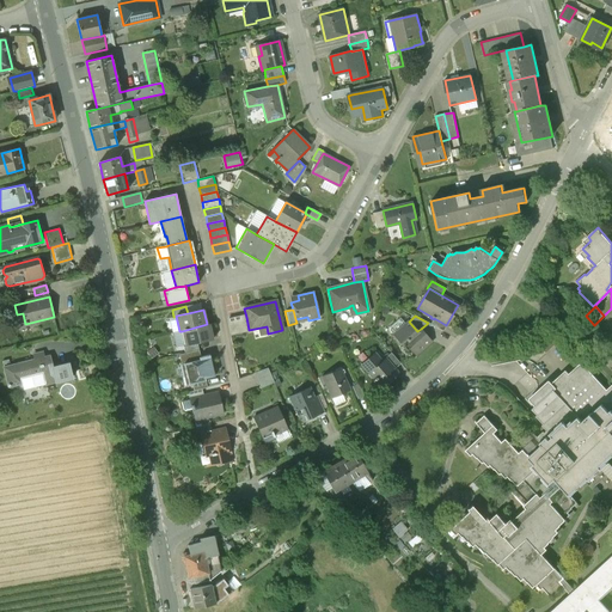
[(246,317),(227,320),(230,335),(249,330),(246,317)]
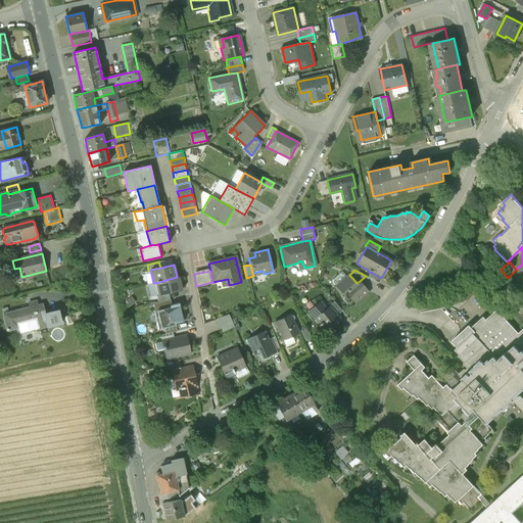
[(381,278),(371,272),(371,273),(368,278),(378,283),(381,278)]
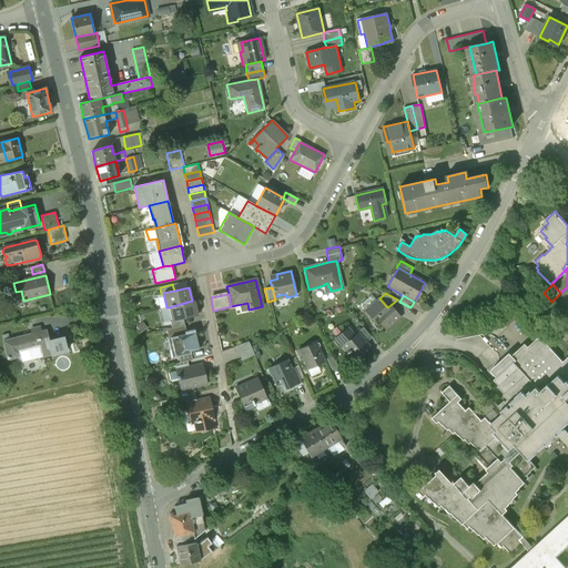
[(387,307),(379,298),(376,301),(374,297),(371,297),(363,304),(362,307),(365,311),(373,318),(376,315),(383,322),(381,324),(386,330),(401,317),(391,305),(387,307)]
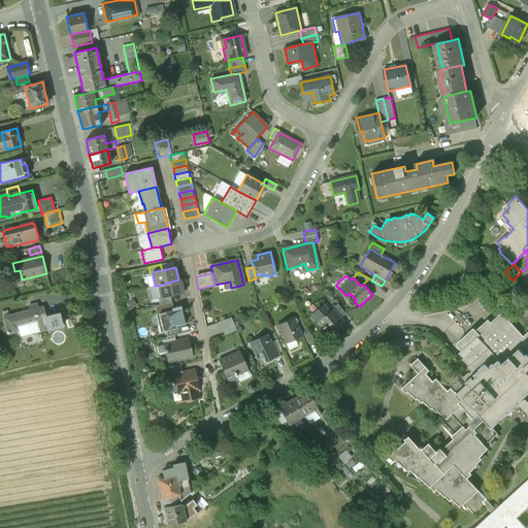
[(178,279),(157,286),(159,298),(170,296),(184,293),(180,279),(178,279)]
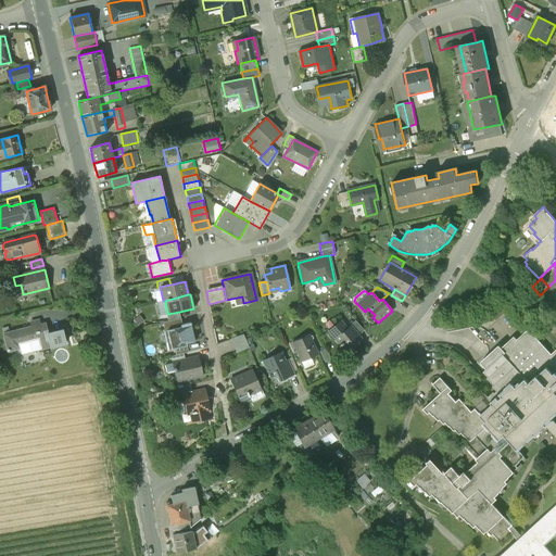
[(167,314),(166,315),(167,320),(180,318),(179,312),(167,314)]
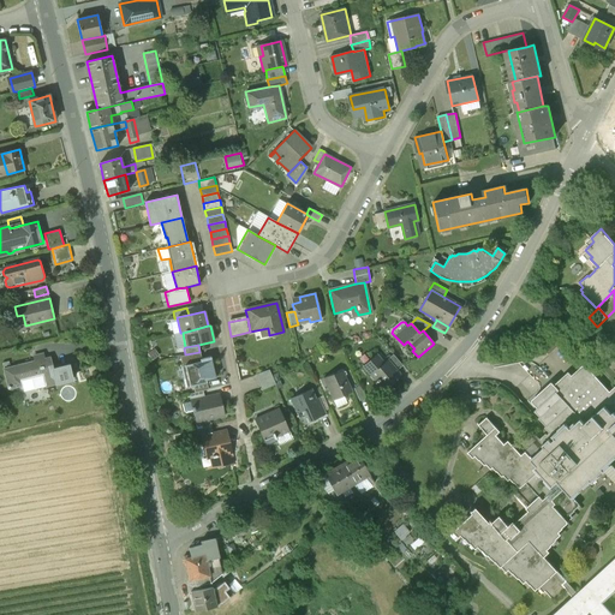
[(199,359),(201,359),(199,352),(185,354),(179,357),(181,366),(184,365),(199,362),(199,359)]
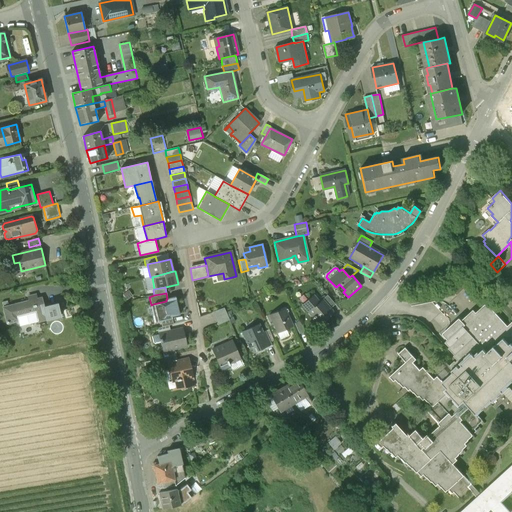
[(320,302),(313,295),(301,305),(312,317),(311,318),(312,319),(313,319),(317,324),(332,311),(330,308),(323,299),(320,302)]
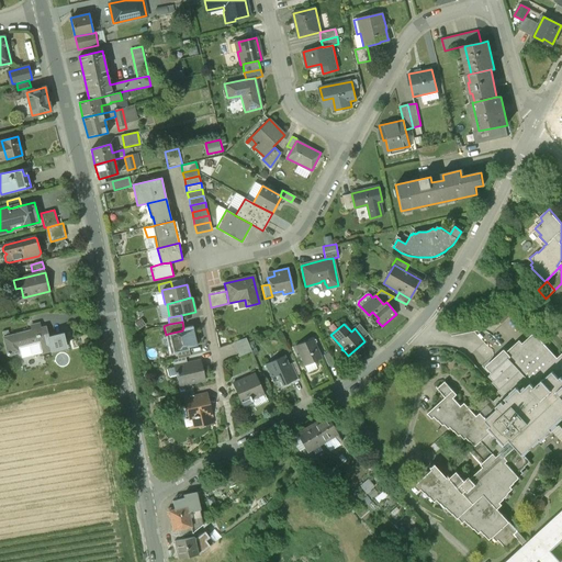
[(368,334),(359,324),(355,328),(362,338),(368,334)]
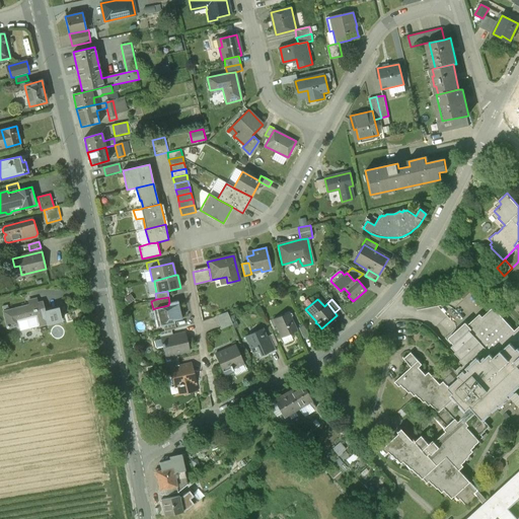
[(168,305),(155,308),(159,325),(162,325),(174,322),(173,320),(181,318),(177,301),(169,303),(168,303),(168,305)]
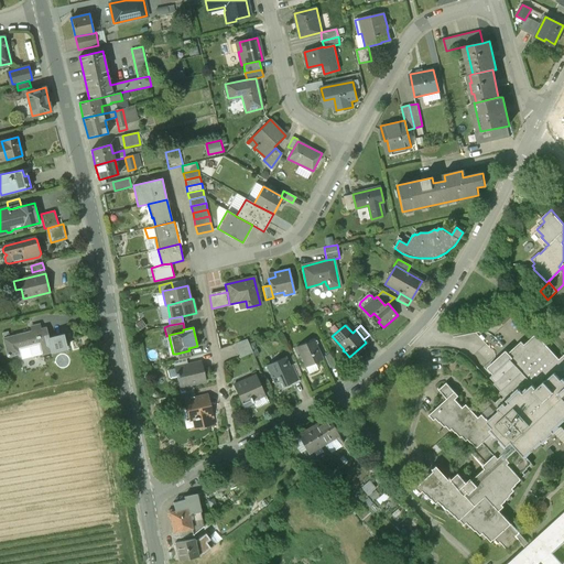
[(46,328),(3,338),(8,354),(6,356),(8,357),(9,356),(20,353),(21,357),(41,351),(41,355),(52,351),(49,338),(46,328)]
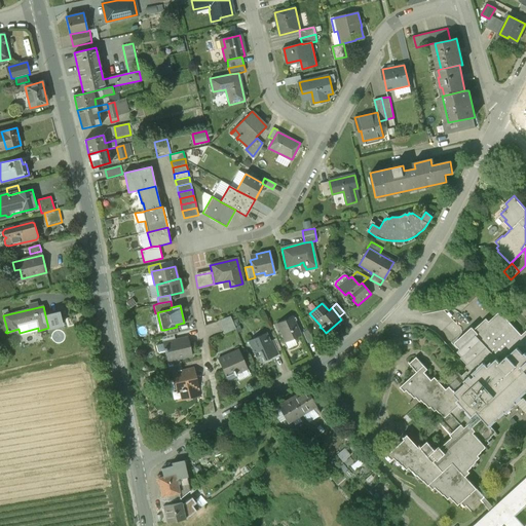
[(499,311),(489,321),(486,318),(475,329),(472,327),(455,342),(455,343),(460,349),(457,351),(462,357),(461,358),(467,365),(466,366),(473,373),(464,380),(466,382),(455,392),(454,390),(453,390),(450,386),(447,389),(435,377),(431,380),(424,372),(428,369),(416,357),(409,364),(417,372),(403,385),(410,393),(411,392),(416,398),(418,396),(425,404),(426,403),(430,408),(433,406),(440,413),(441,412),(446,417),(451,413),(461,424),(450,435),(452,437),(441,447),(440,446),(436,449),(428,441),(422,447),(419,444),(416,447),(405,434),(401,438),(402,439),(387,452),(395,460),(396,460),(401,464),(403,463),(410,471),(411,470),(415,475),(417,473),(424,481),(425,480),(430,485),(433,483),(440,490),(441,489),(445,494),(447,492),(454,500),(457,498),(461,502),(463,501),(475,514),(485,504),(486,503),(482,499),(485,496),(463,474),(472,466),(471,465),(476,461),(474,459),(481,451),(480,450),(485,446),(483,444),(491,437),(490,436),(494,430),(488,424),(503,411),(504,412),(516,402),(515,401),(525,389),(525,330),(522,335),(500,312),(499,311)]
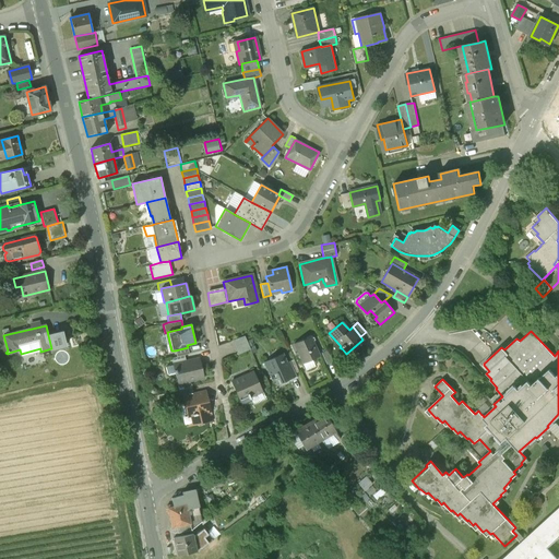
[(62,332),(48,335),(51,348),(66,345),(62,332)]
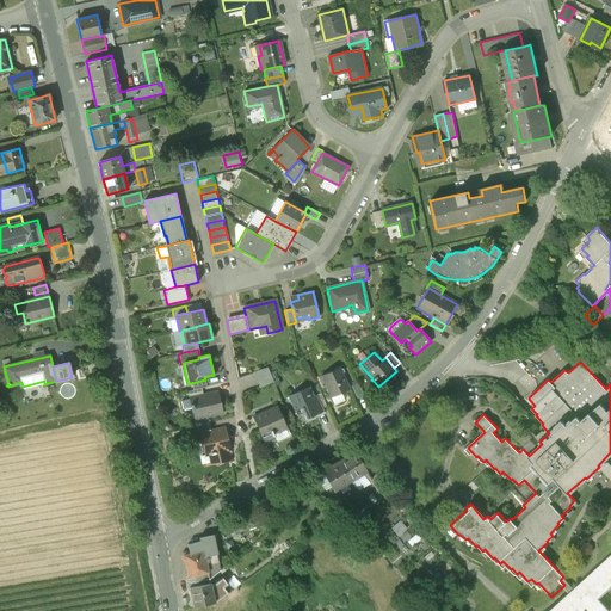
[(266,368),(252,372),(259,388),(273,382),(266,368)]
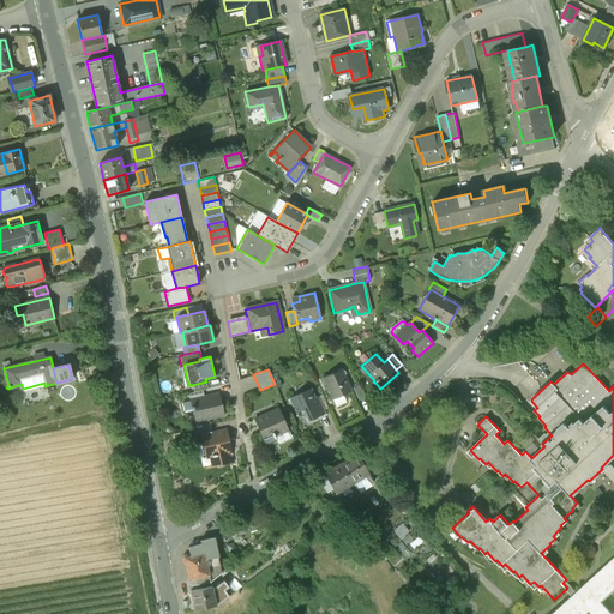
[(341,371),(323,378),(332,398),(350,391),(341,371)]
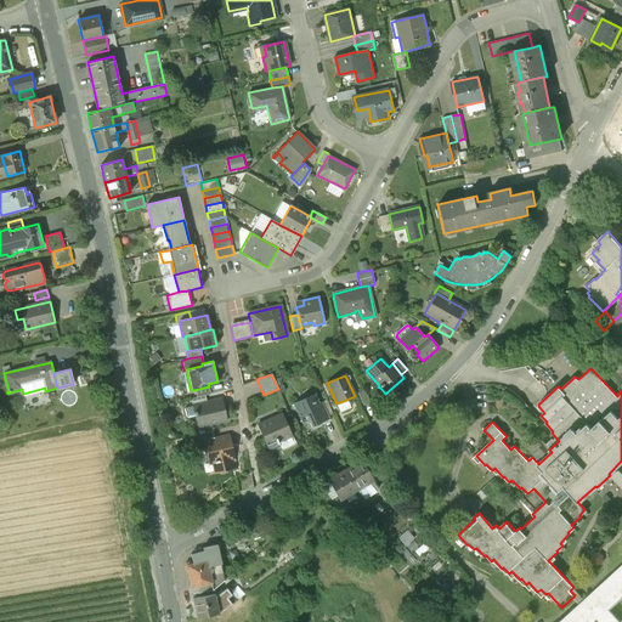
[(210,394),(209,386),(194,390),(196,397),(204,395),(210,394)]
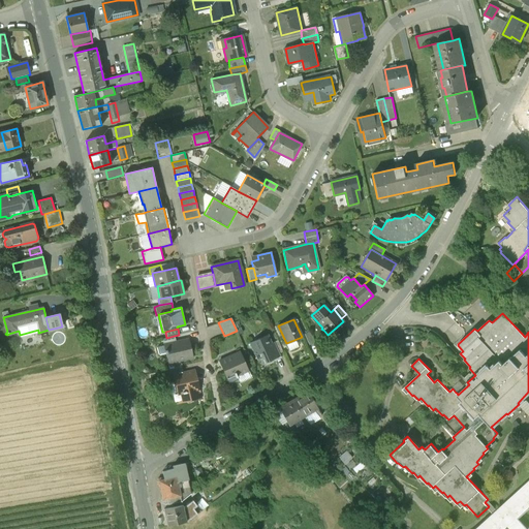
[(268,335),(249,343),(256,360),(262,356),(266,363),(274,359),(273,355),(276,354),(271,342),(268,335)]
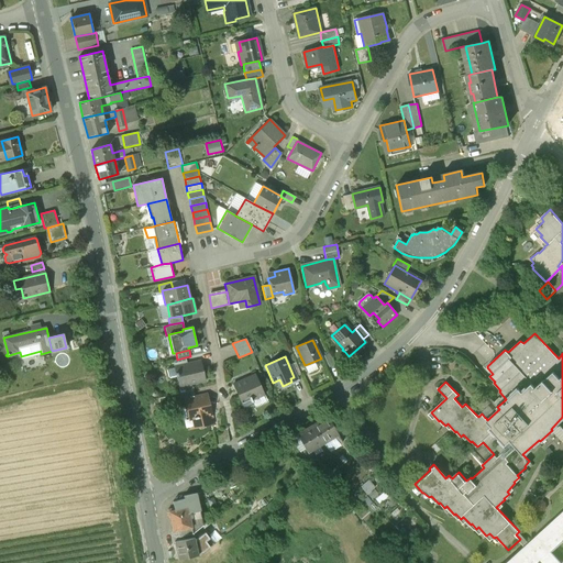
[(177,360),(173,361),(174,367),(186,364),(185,357),(177,360)]
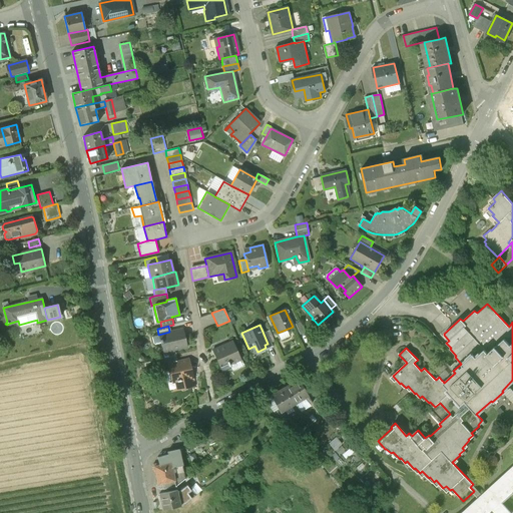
[(169,332),(158,335),(151,337),(153,343),(160,342),(162,352),(186,347),(182,329),(169,332)]
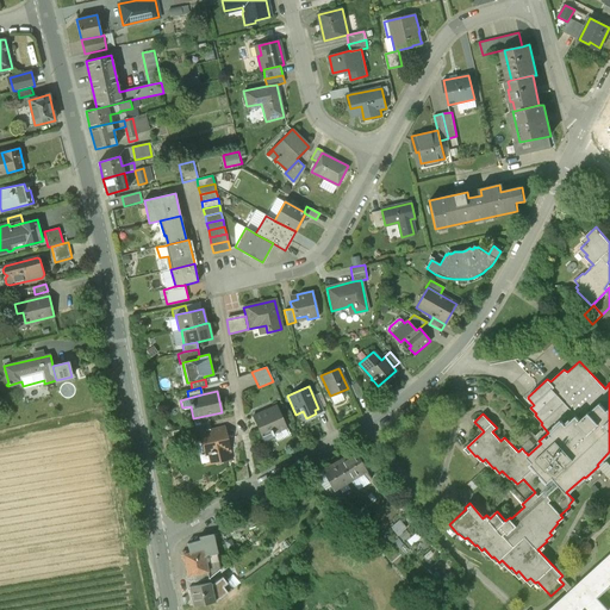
[(319,392),(312,394),(318,409),(325,405),(319,392)]
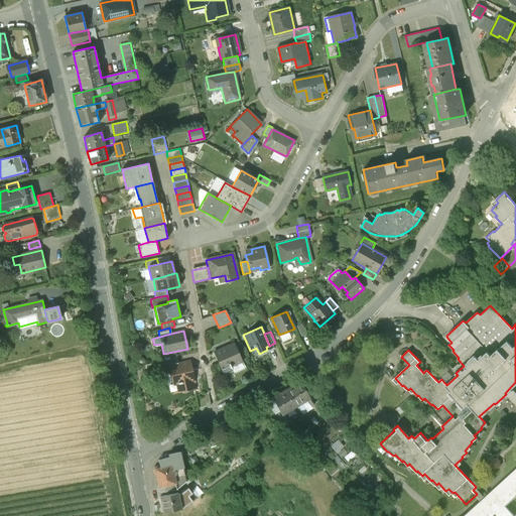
[(233,343),(213,352),(220,368),(228,364),(229,367),(241,361),(233,343)]
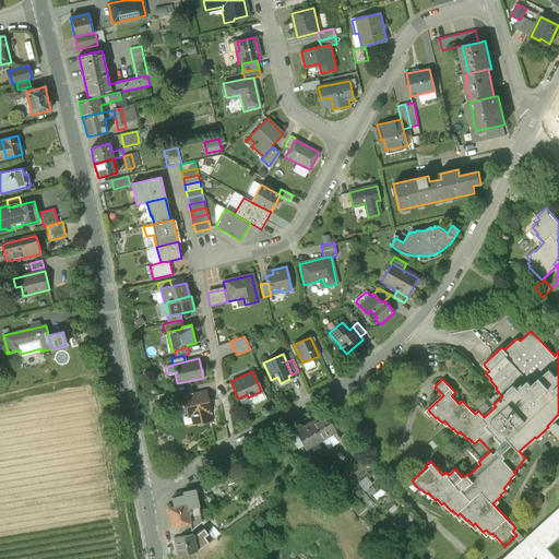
[(190,387),(177,390),(179,399),(182,397),(192,395),(190,387)]
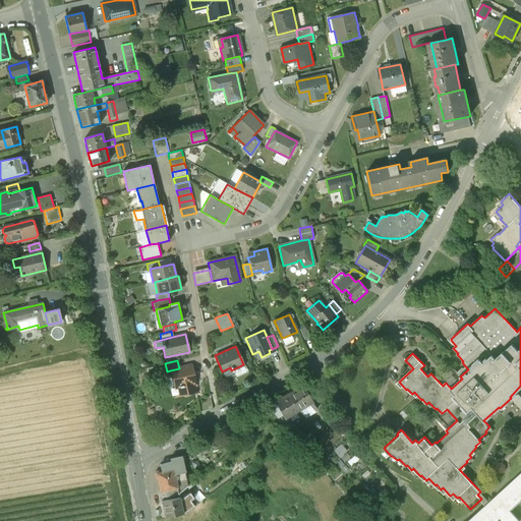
[(179,368),(170,370),(175,390),(178,389),(179,396),(194,392),(190,374),(193,373),(191,365),(179,368)]
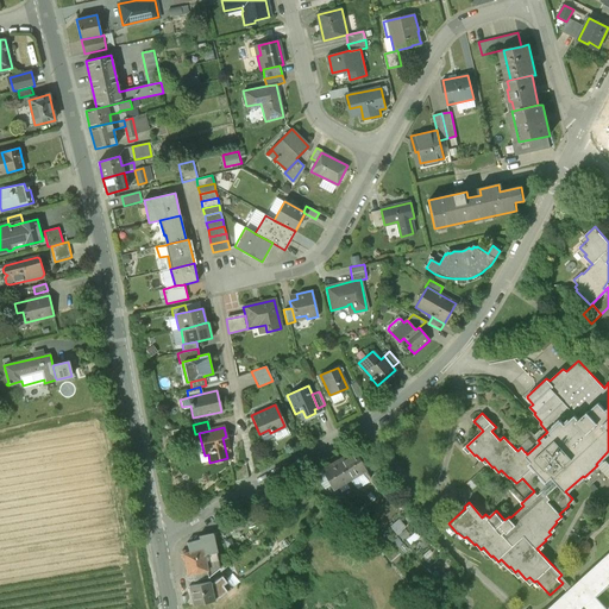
[(353,451),(337,460),(349,479),(365,470),(353,451)]
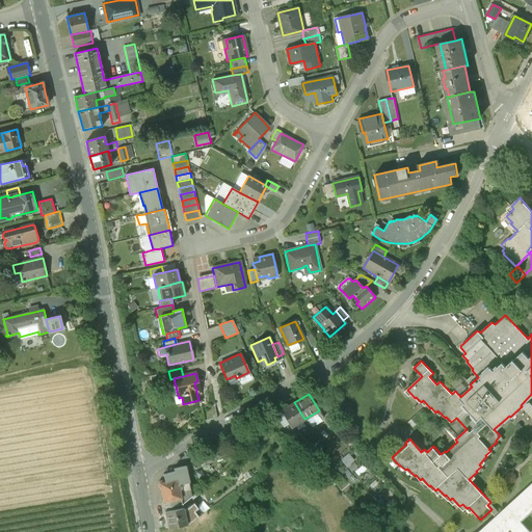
[(294,402),(280,410),(290,427),(304,419),(294,402)]
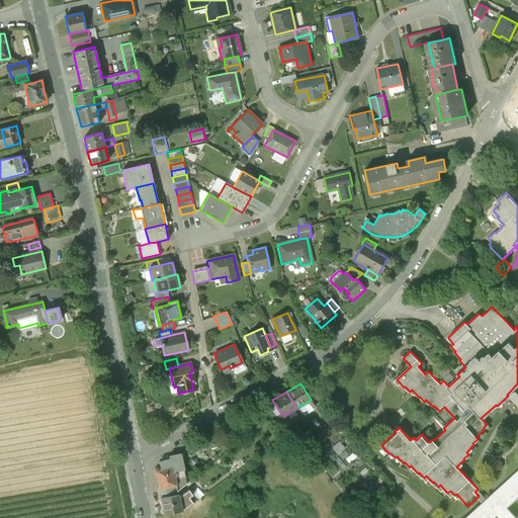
[(208,395),(195,398),(198,410),(210,408),(208,395)]
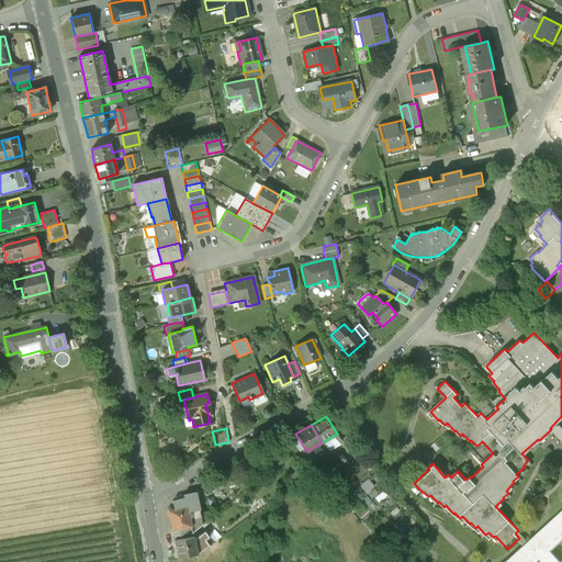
[(195,492),(183,495),(183,498),(172,501),(175,509),(172,507),(168,508),(166,512),(167,516),(169,517),(172,530),(177,529),(178,536),(192,532),(203,525),(195,492)]
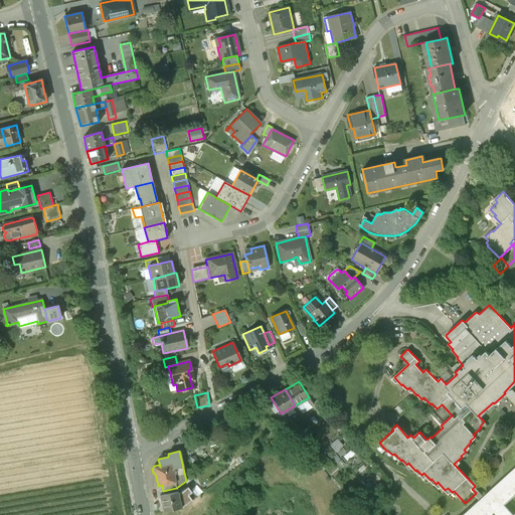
[(514,514),(514,467),(484,496),(475,486),(472,489),(476,493),(475,494),(480,500),(463,514),(514,514)]
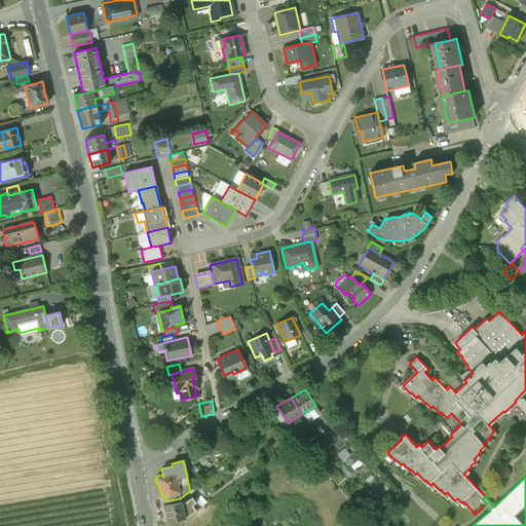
[(197,496),(190,497),(193,512),(200,506),(197,496)]
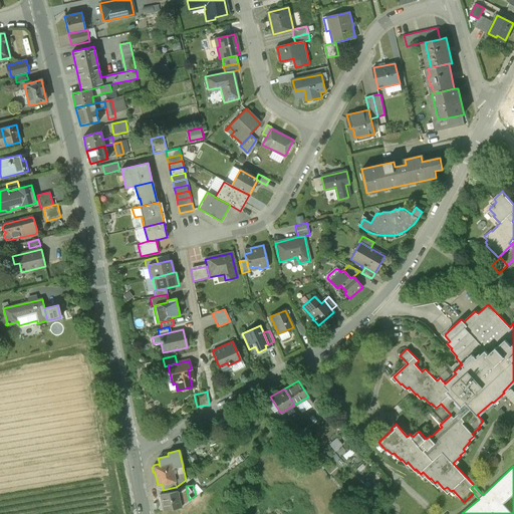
[(177,491),(159,495),(163,511),(181,507),(177,491)]
